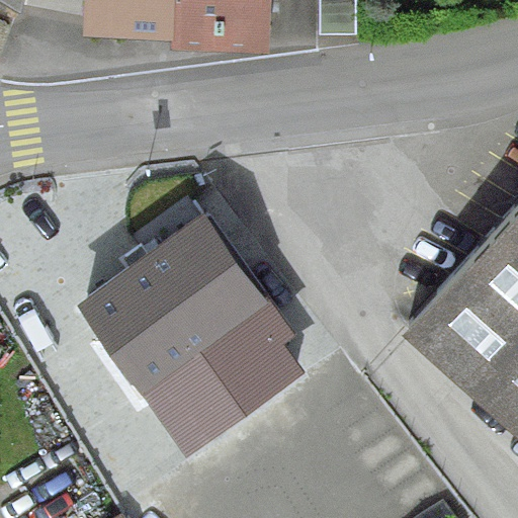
[(1,0),(19,10),(21,0),(1,0)]
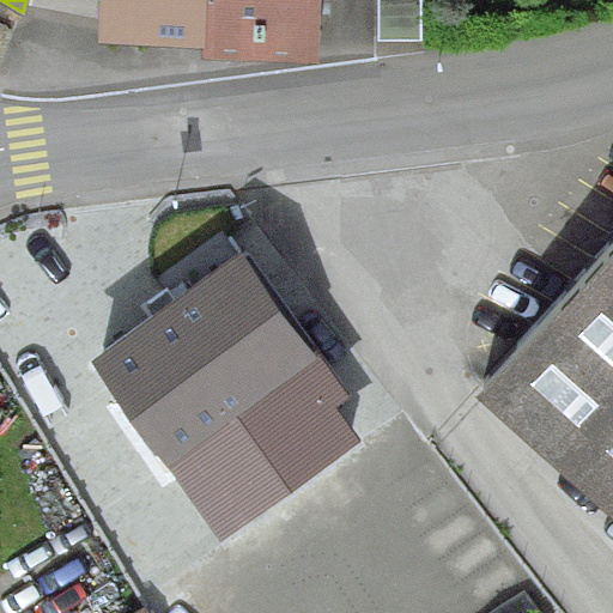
[(99,0),(98,42),(202,48),(202,59),(319,62),(321,0),(99,0)]
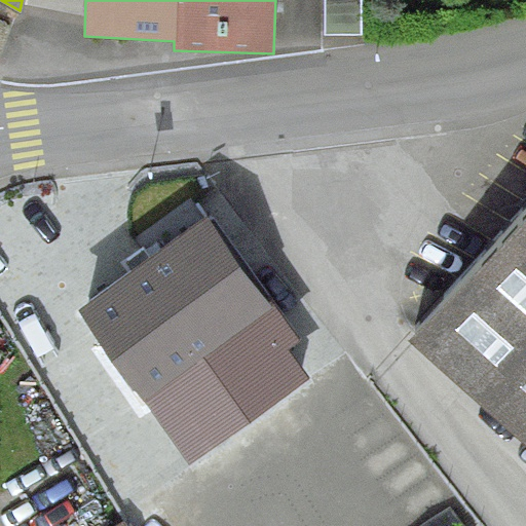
[(363,0),(324,0),(324,35),(363,35),(363,0)]
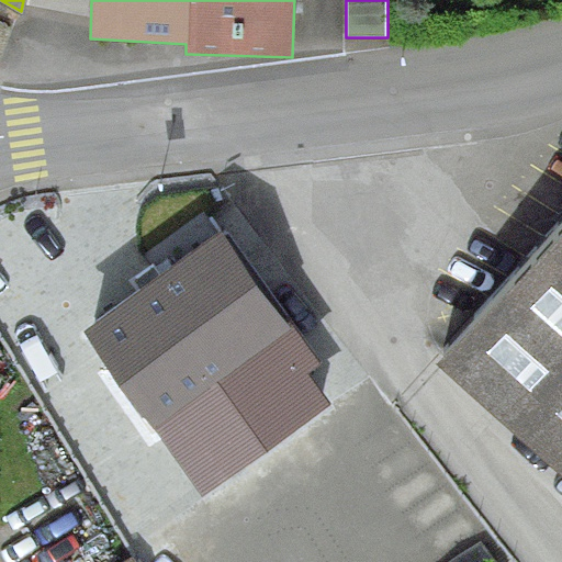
[(561,225),(436,364),(561,475),(561,225)]
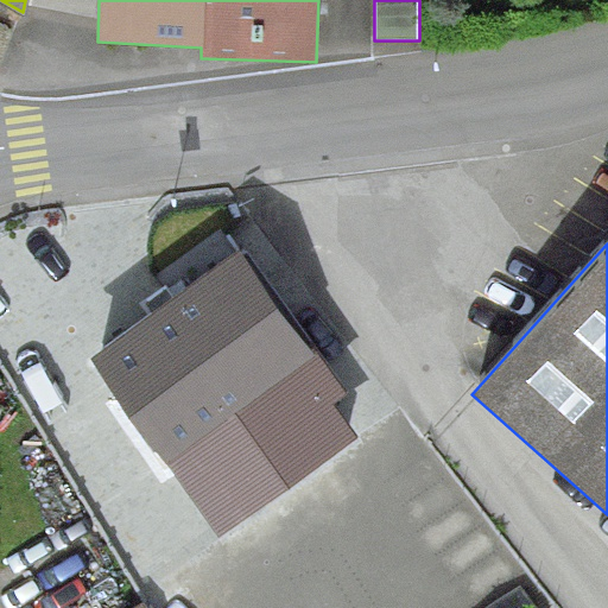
[(347,393),(241,246),(86,356),(215,537),(356,436),(333,404),(347,393)]
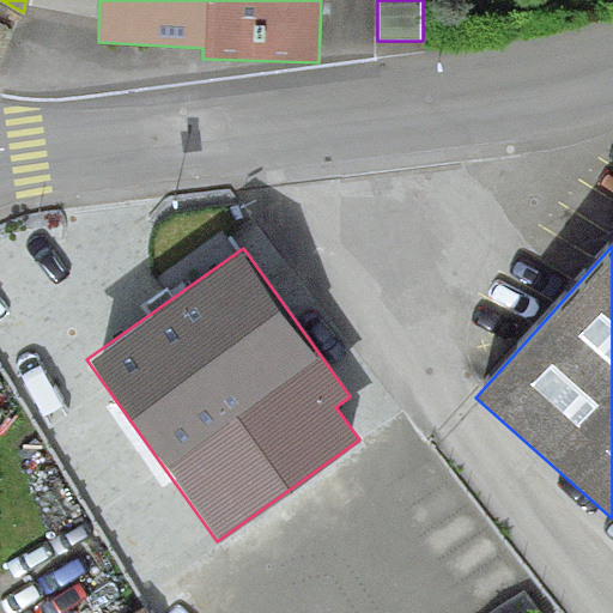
All buildings are outlined.
